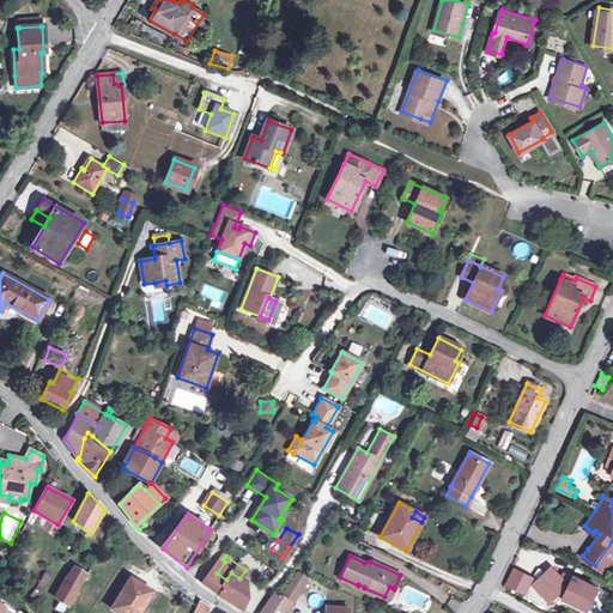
[(244,582),(240,578),(231,572),(226,580),(217,574),(225,562),(223,559),(219,558),(211,570),(210,570),(201,582),(210,588),(234,605),(241,607),(247,595),(244,582)]
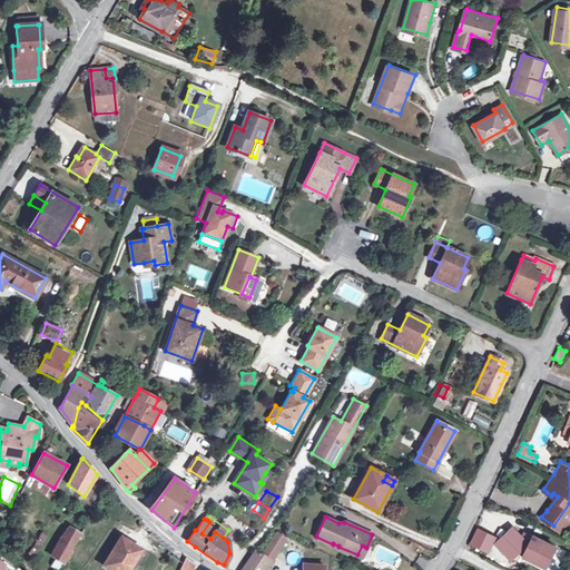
[(519,547),(521,549),(527,544),(524,542),(533,533),(521,520),(498,542),(509,556),(519,547)]
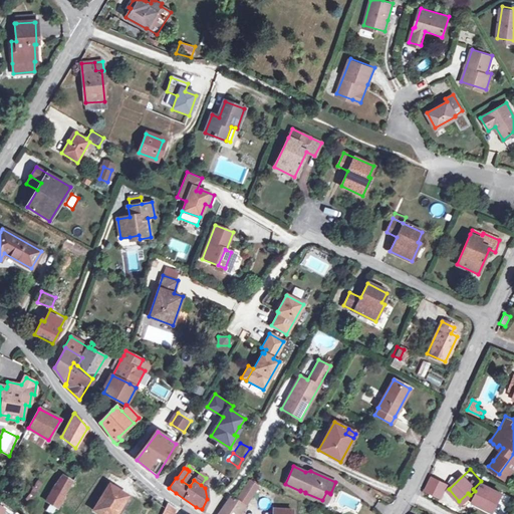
[(431,475),(423,491),(441,500),(449,483),(431,475)]
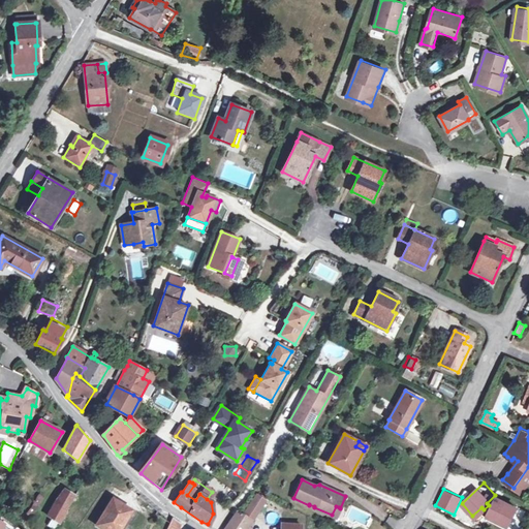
[(48,516),(53,519),(59,522),(73,496),(64,490),(55,502),(48,516)]
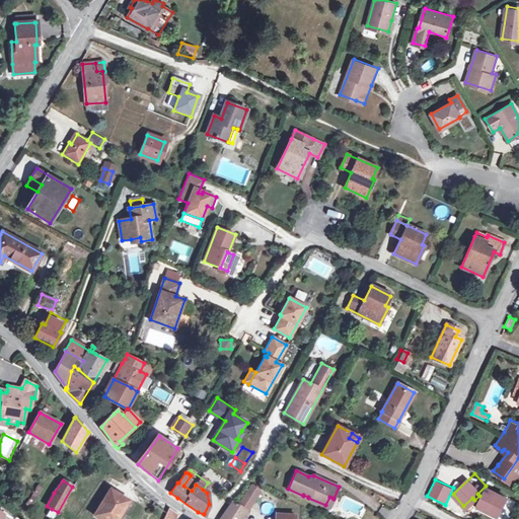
[(251,486),(238,505),(247,510),(258,491),(251,486)]
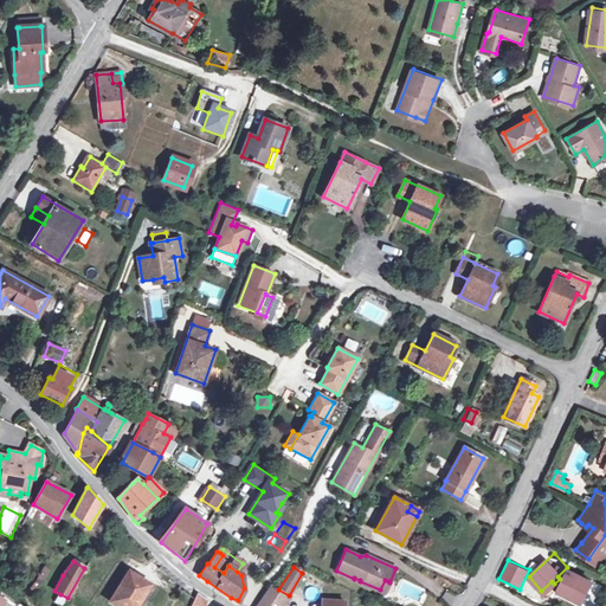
[(40,584),(46,573),(42,572),(37,581),(40,584)]
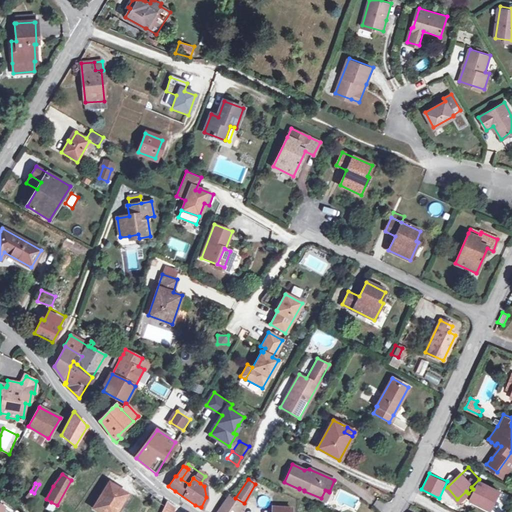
[(94,508),(99,511),(115,511),(127,494),(111,484),(103,497),(101,496),(94,508)]
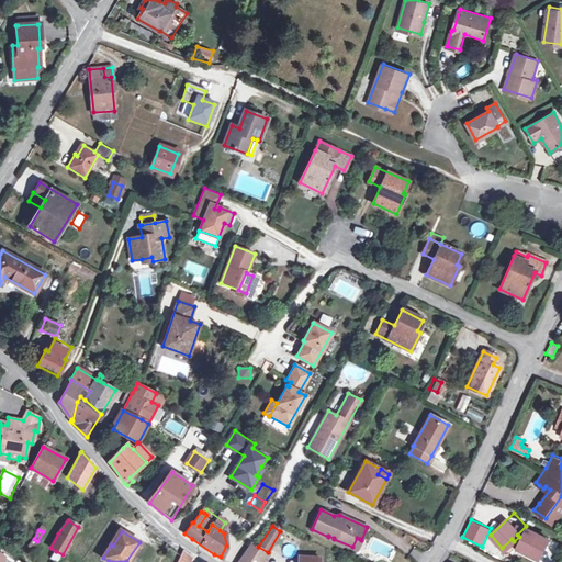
[(504,550),(514,541),(512,539),(502,548),(504,550)]
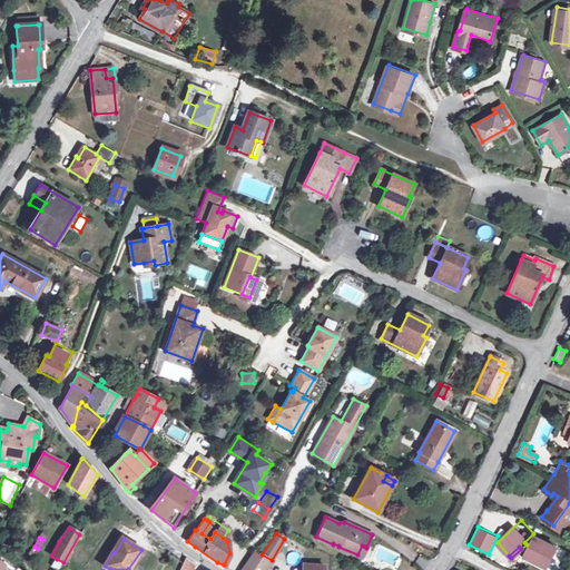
[(147,553),(141,550),(128,569),(134,569),(139,561),(140,562),(147,553)]
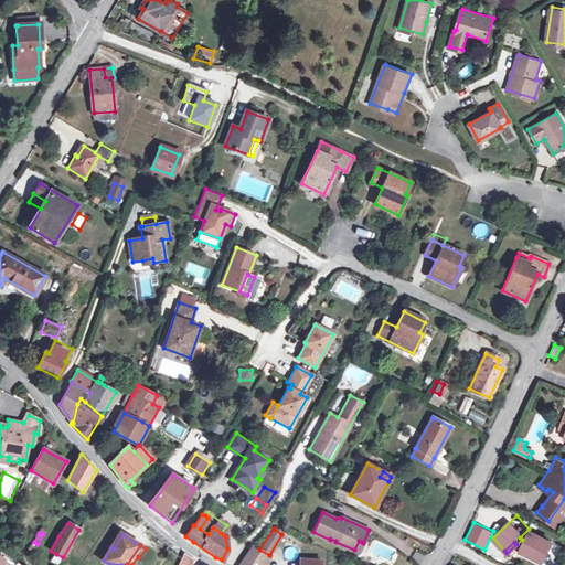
[(262,564),(269,555),(259,550),(258,550),(253,545),(240,564),(262,564)]
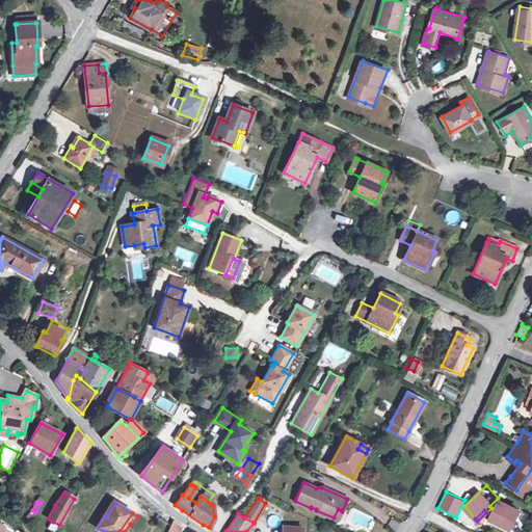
[(178,531),(181,526),(173,521),(170,526),(167,531),(178,531)]
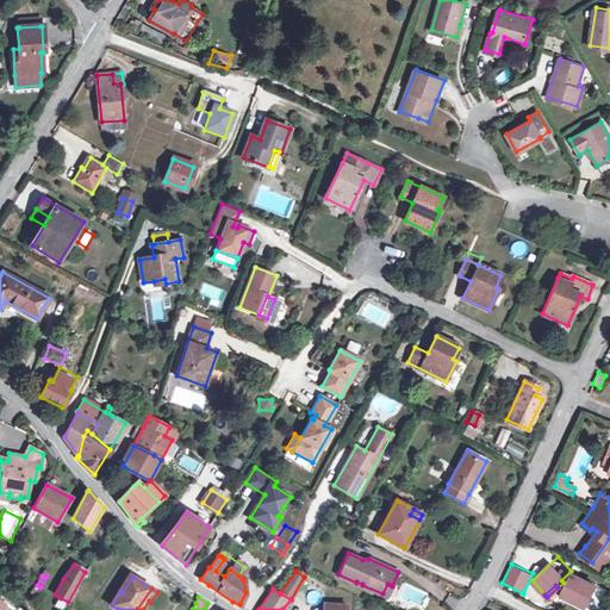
[(63,609),(68,602),(61,598),(56,605),(63,609)]
